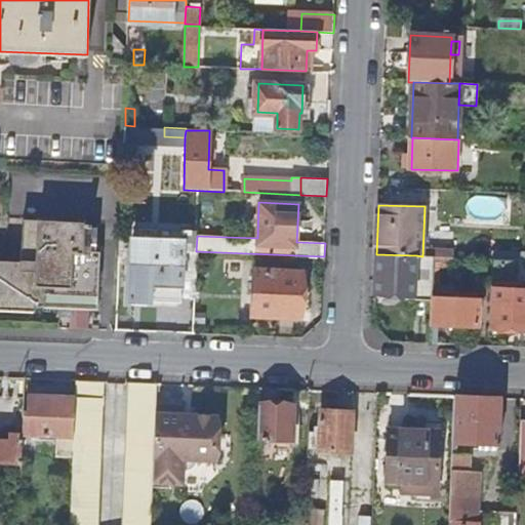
[(22,259),(0,258),(0,305),(97,309),(101,252),(96,252),(96,229),(91,229),(91,225),(86,225),(86,219),(23,217),(22,259)]
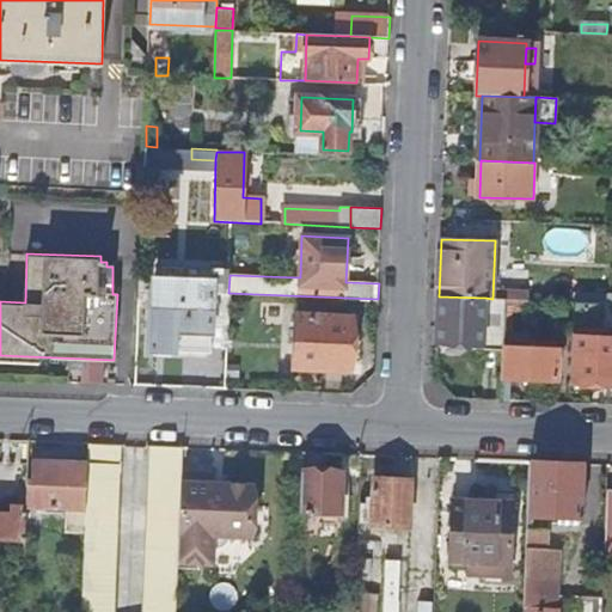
[(214,281),(154,279),(152,350),(212,352),(214,281)]
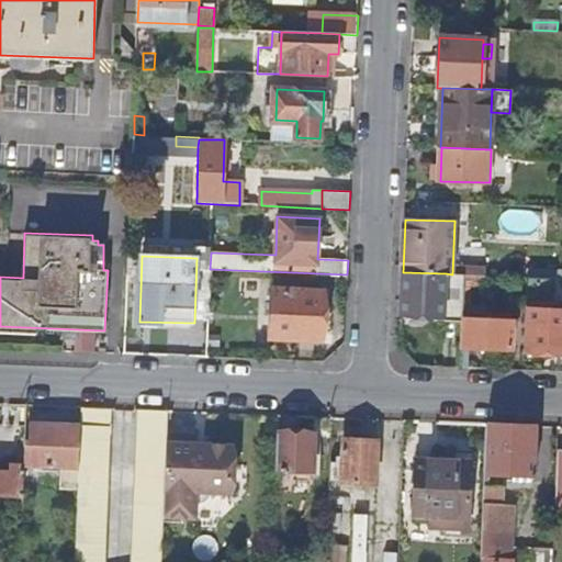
[(446,273),(403,272),(401,313),(445,315),(446,273)]
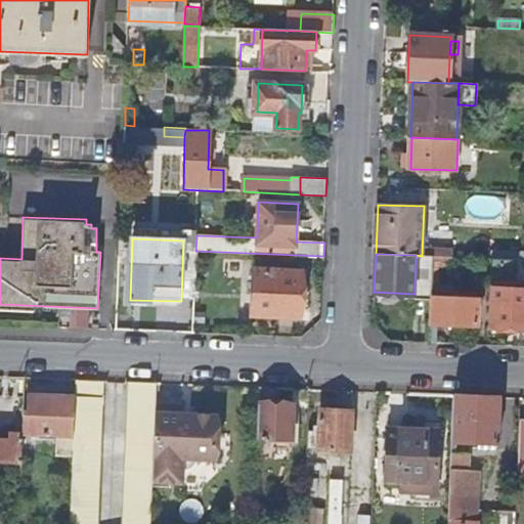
[(452,257),(433,256),(433,265),(452,266),(452,257)]
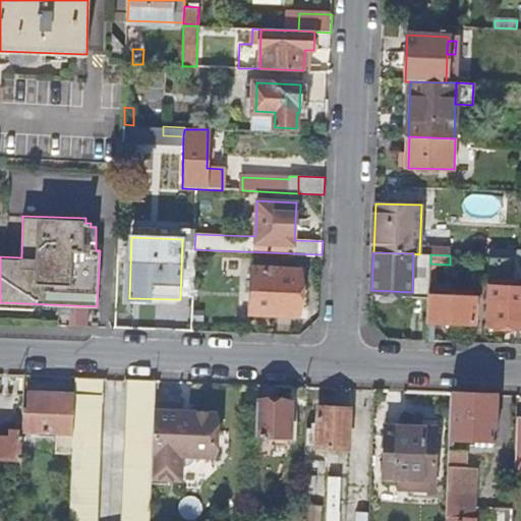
[(514,257),(488,256),(485,326),(520,326),(520,287),(518,288),(518,282),(513,282),(514,257)]
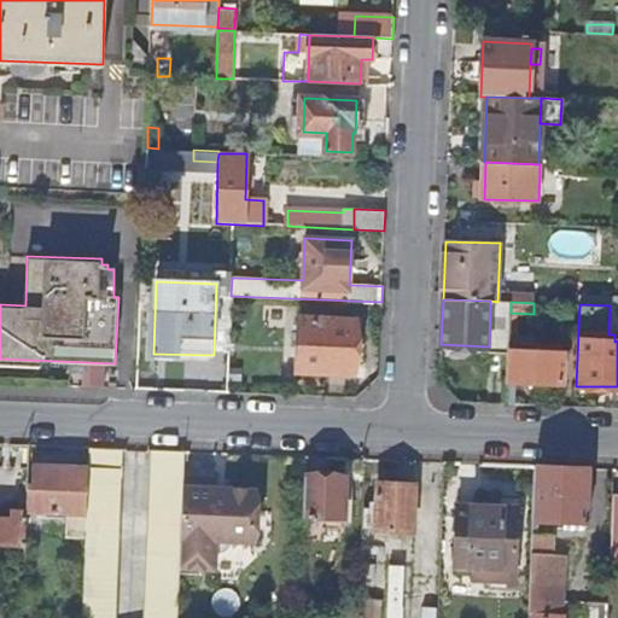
[(356,320),(299,318),(297,372),(355,374),(356,320)]
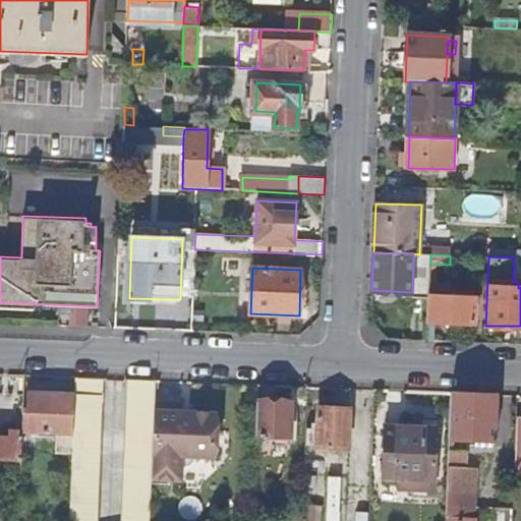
[(450,284),(430,283),(428,322),(474,324),(475,297),(472,297),(450,296),(450,291),(450,284)]
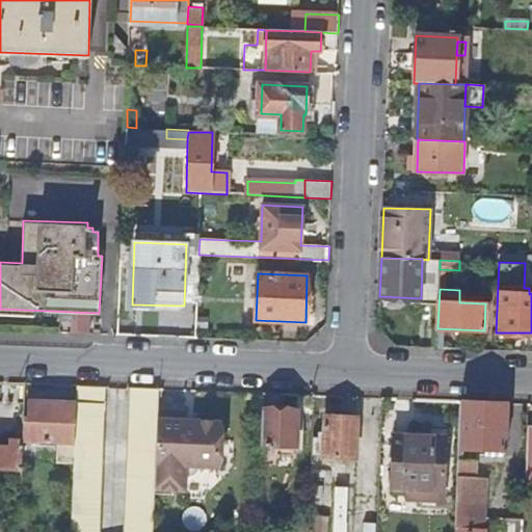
[(12,396),(25,396),(25,382),(12,382),(12,396)]
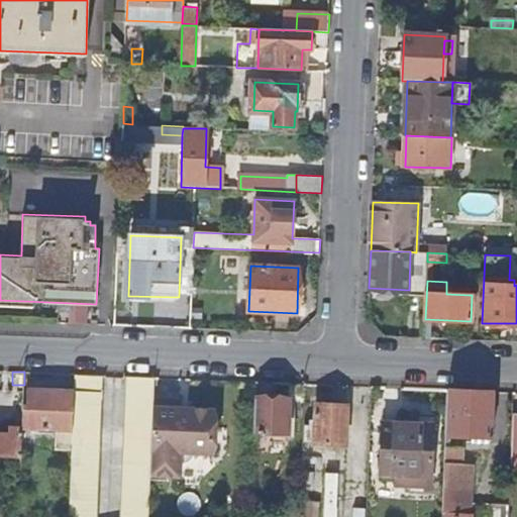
[(96,516),(102,375),(75,374),(75,392),(73,444),(69,516),(96,516)]
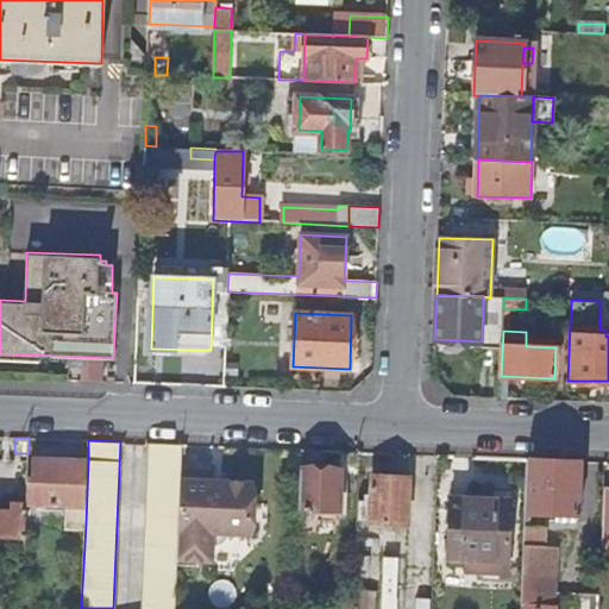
[(182,469),(183,444),(152,443),(145,608),(176,608),(179,559),(182,469)]
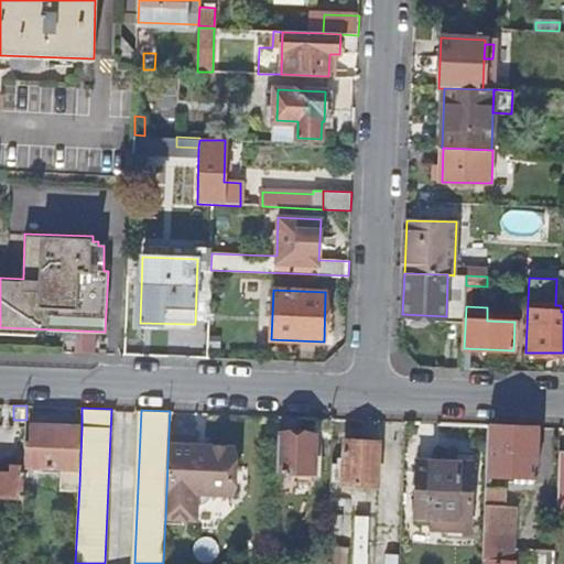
[(538,426),(489,424),(487,475),(537,476),(538,426)]
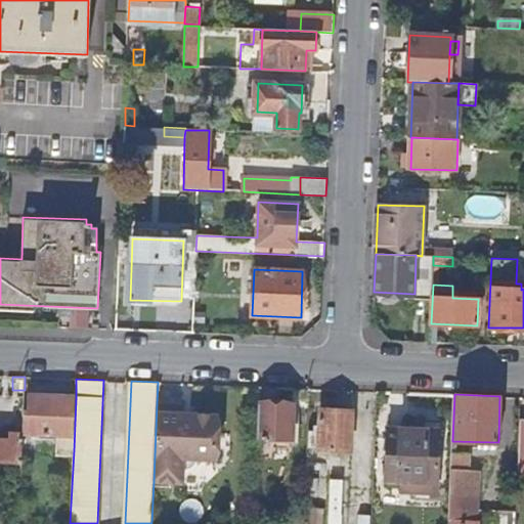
[(29,420),(23,420),(23,434),(57,435),(57,449),(74,450),(76,397),(30,396),(29,420)]
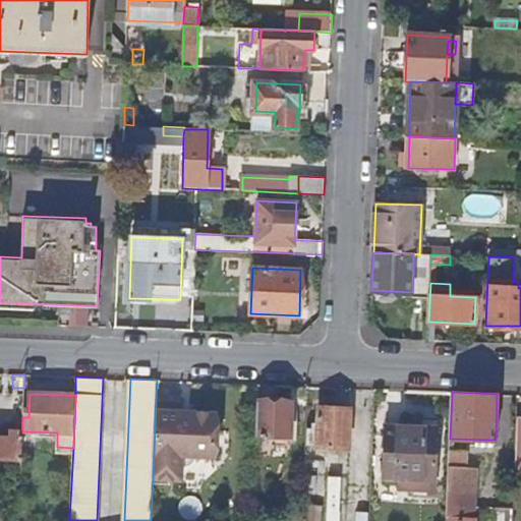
[(292,401),(257,400),(256,436),(291,437),(292,401)]
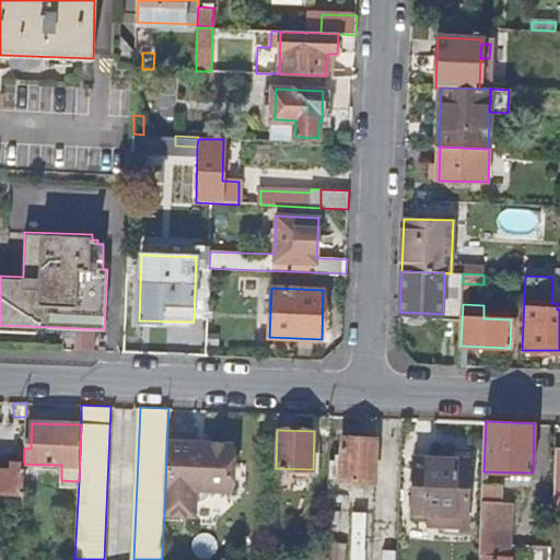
[(198,432),(167,431),(164,514),(195,515),(195,501),(198,501),(200,501),(202,501),(203,500),(205,500),(207,499),(208,498),(209,497),(210,494),(211,493),(211,491),(211,489),(231,490),(232,444),(226,444),(223,442),(213,442),(210,443),(198,443),(198,432)]
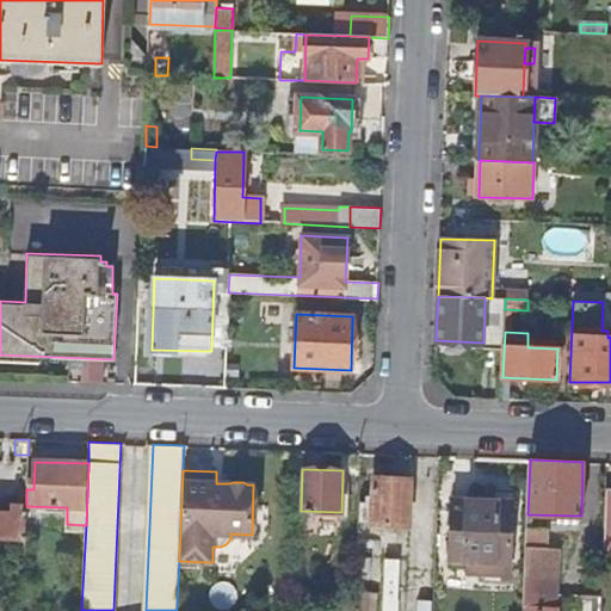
[(374,479),(372,487),(372,511),(372,523),(411,524),(412,480),(374,479)]
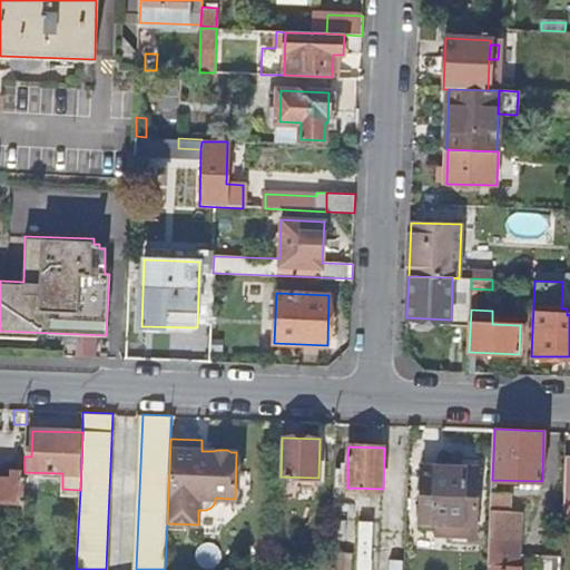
[(478,470),(422,467),(421,522),(438,523),(438,533),(474,536),(478,470)]
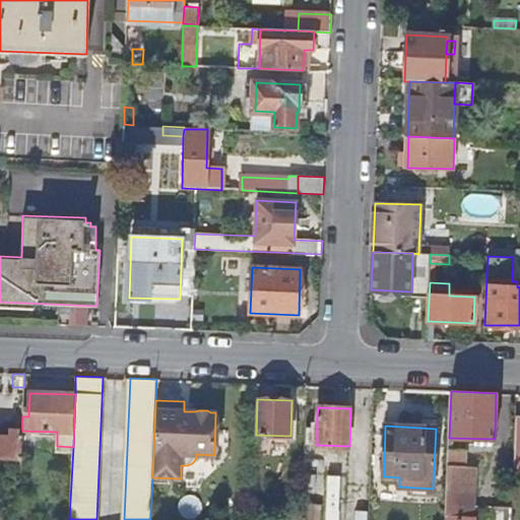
[(0,459),(19,460),(20,431),(20,428),(0,427),(0,459)]
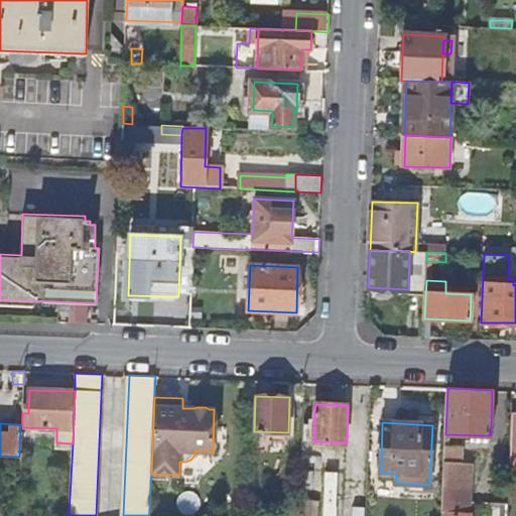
[(444,446),(444,462),(462,463),(462,446),(444,446)]
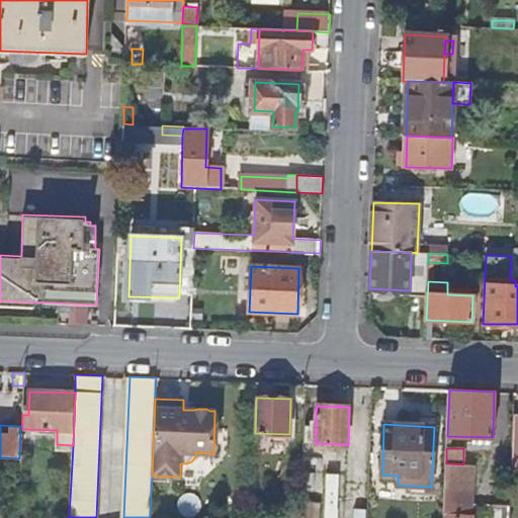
[(310,449),(308,492),(340,493),(340,471),(337,471),(337,450),(310,449)]
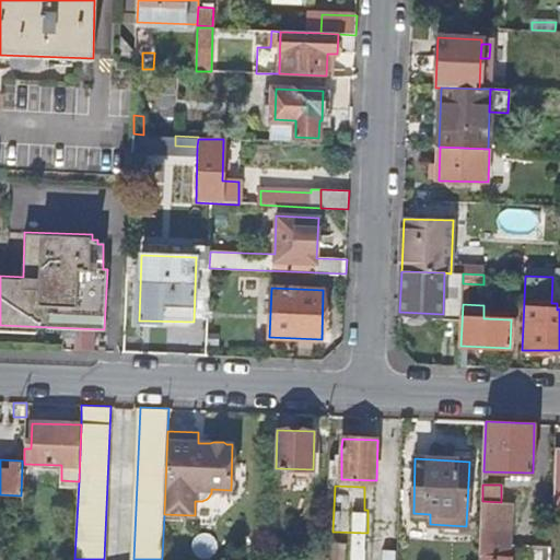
[(510,559),(510,558),(502,558),(503,545),(509,545),(510,502),(501,502),(482,501),(479,559),(510,559)]
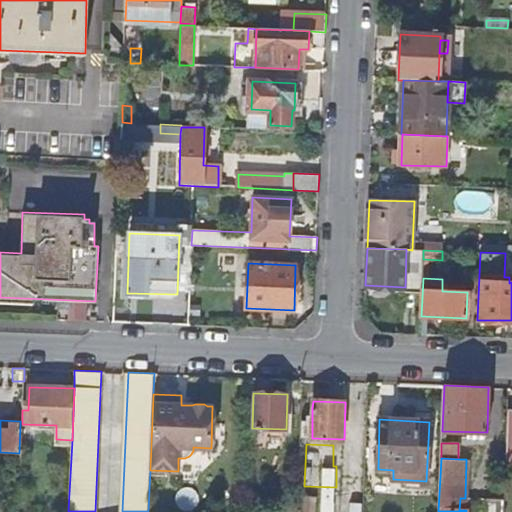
[(316,511),(318,496),(305,495),(303,511),(316,511)]
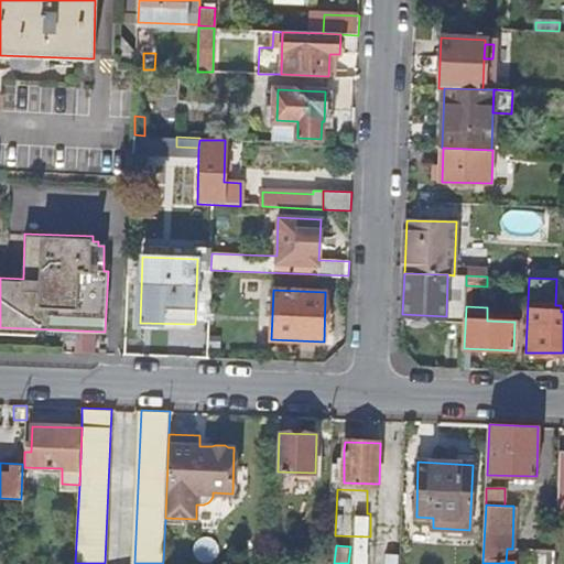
[(535,549),(535,563),(556,563),(556,548),(535,549)]
